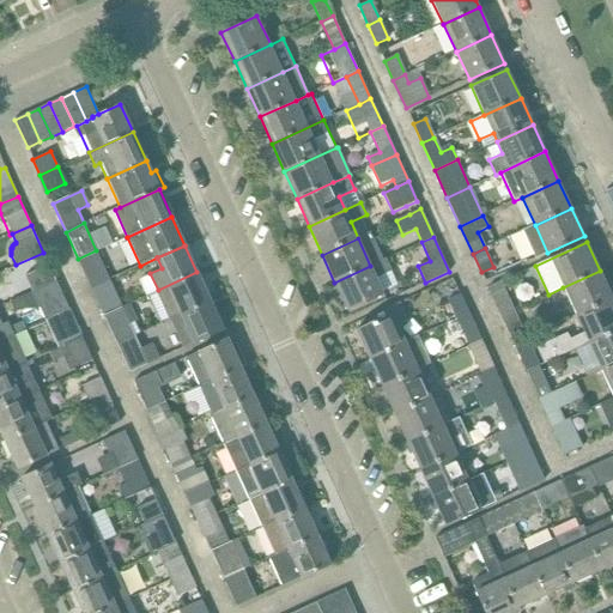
[(109,279),(96,250),(78,259),(91,287),(109,279)]
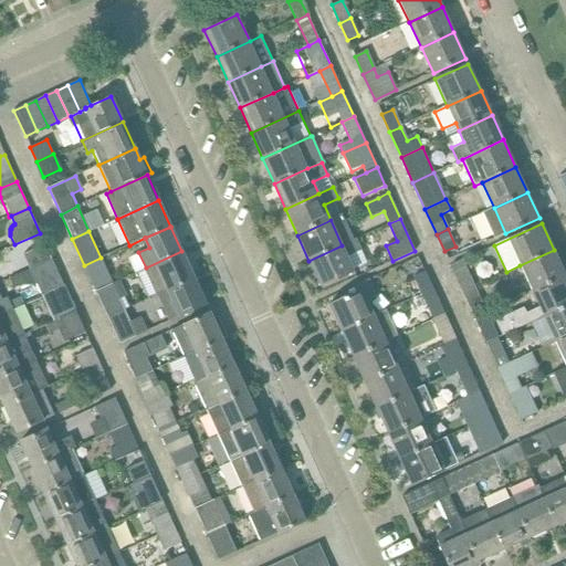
[(357,238),(342,245),(308,261),(321,286),(354,271),(347,257),(362,250),(357,238)]
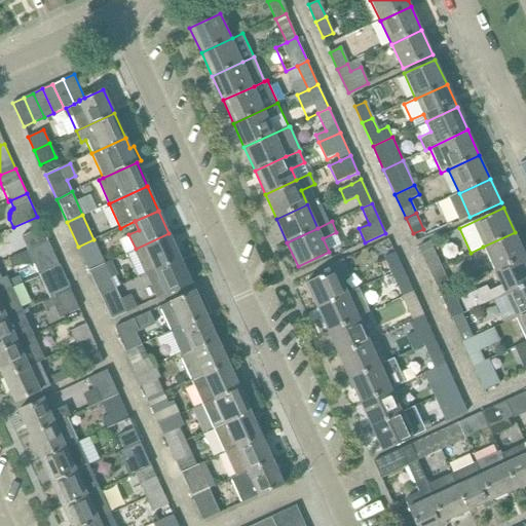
[(23,236),(29,249),(48,240),(42,227),(27,234),(23,236)]
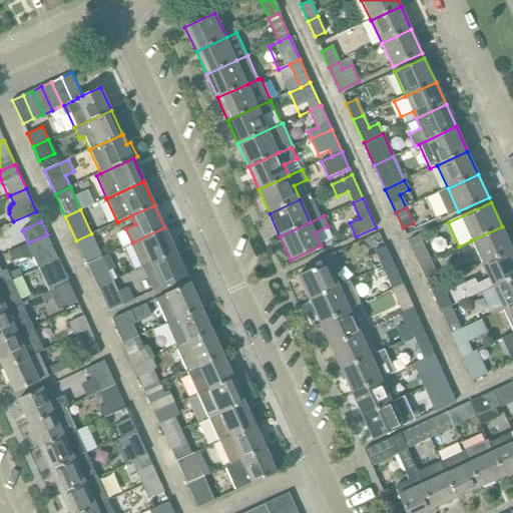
[(482,263),(512,248),(502,226),(471,240),(482,263)]
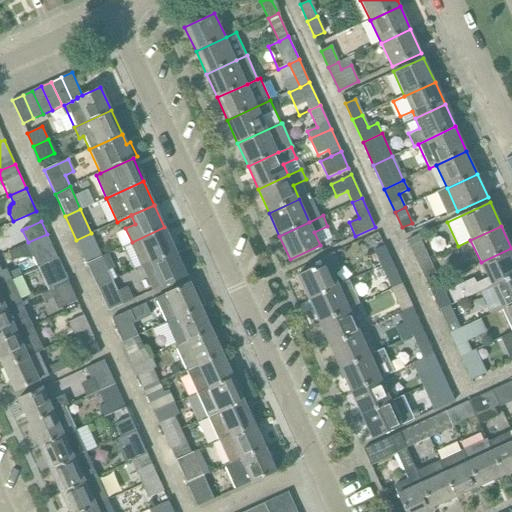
[(175,251),(164,227),(132,242),(142,266),(175,251)]
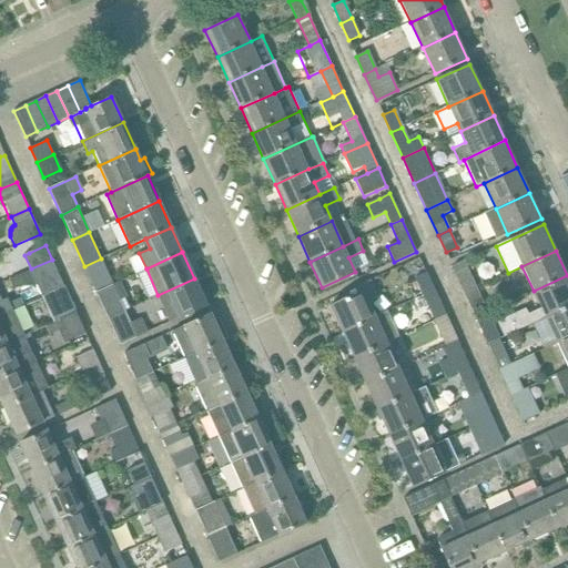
[(108,273),(101,259),(84,266),(91,281),(108,273)]
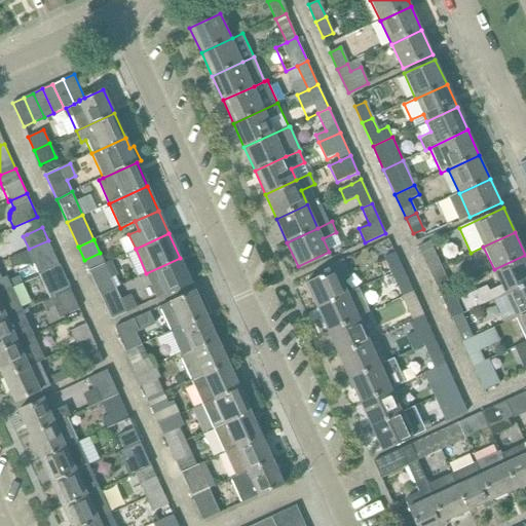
[(40,274),(60,265),(48,240),(29,249),(40,274)]
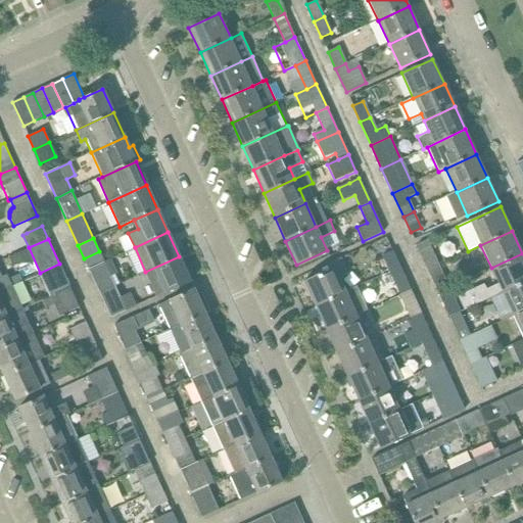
[(417,245),(428,270),(438,266),(426,240),(417,245)]
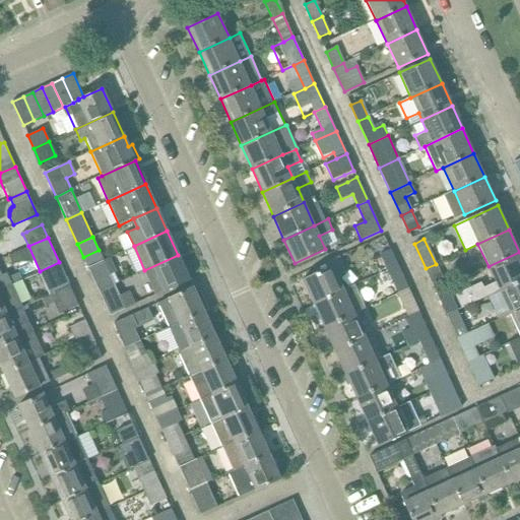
[(387,270),(397,265),(390,250),(380,254),(387,270)]
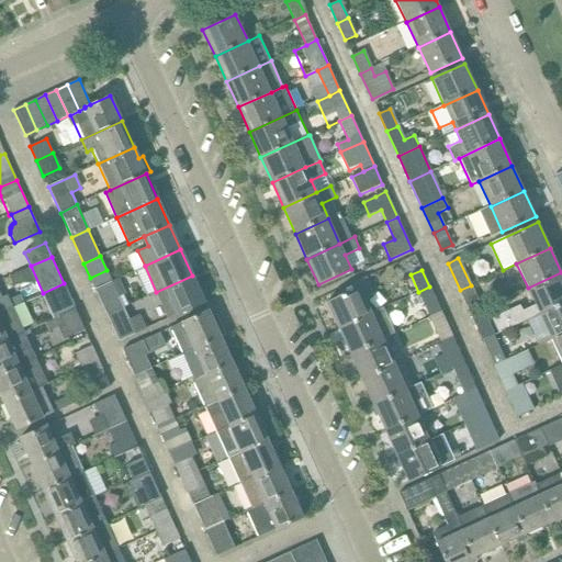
[(561,274),(561,272),(528,288),(540,314),(561,303),(561,274)]
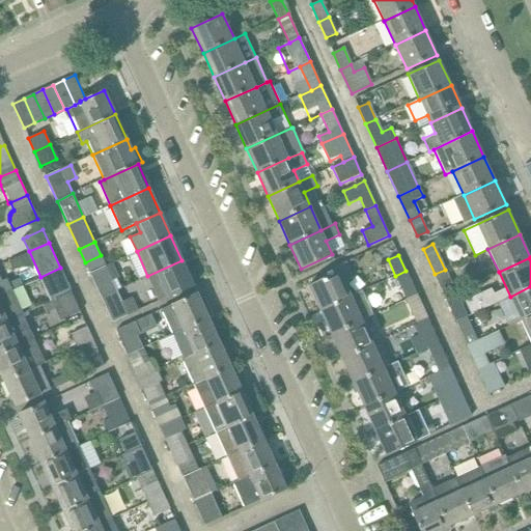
[(193,285),(182,260),(147,276),(159,301),(193,285)]
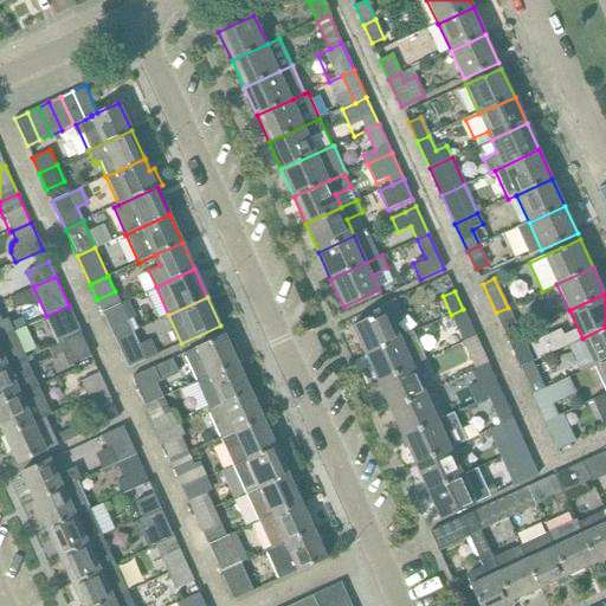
[(366,355),(401,339),(394,322),(404,317),(395,298),(365,313),(368,318),(353,326),(366,355)]
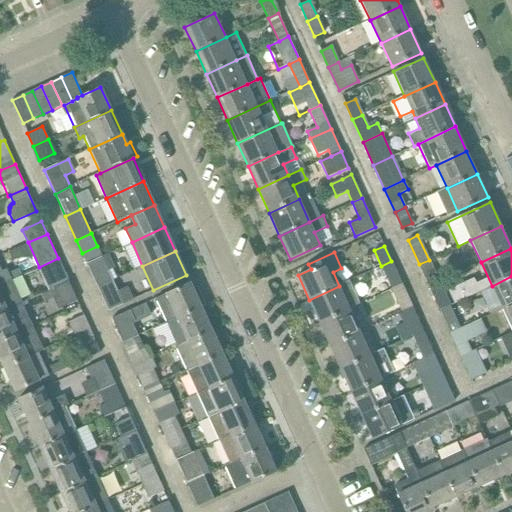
[(86,263),(97,287),(113,280),(102,256),(86,263)]
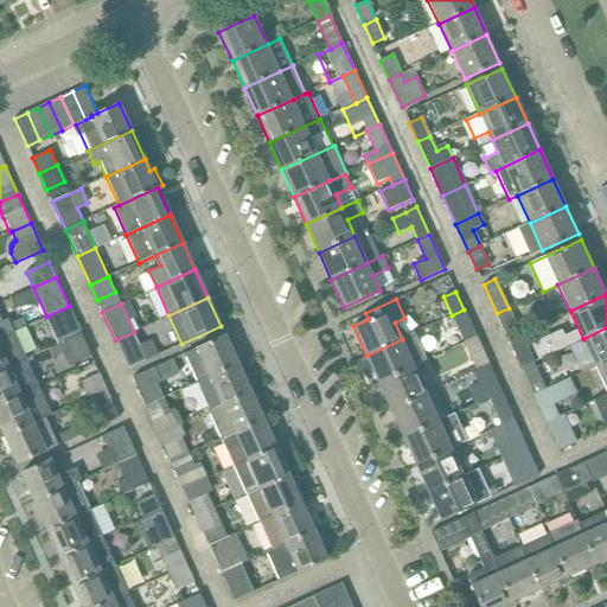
[(517,326),(509,308),(497,313),(505,332),(517,326)]
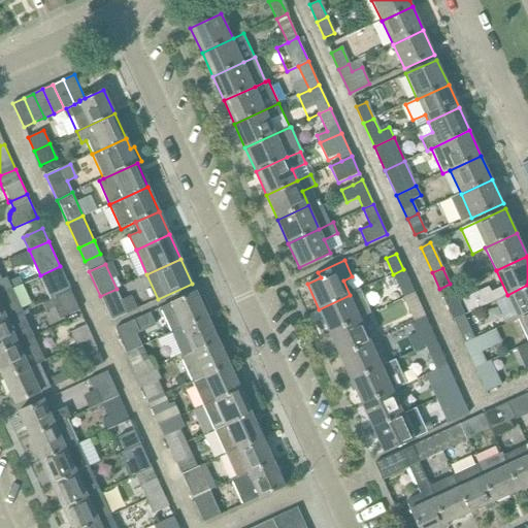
[(403,298),(415,293),(403,269),(393,274),(403,298)]
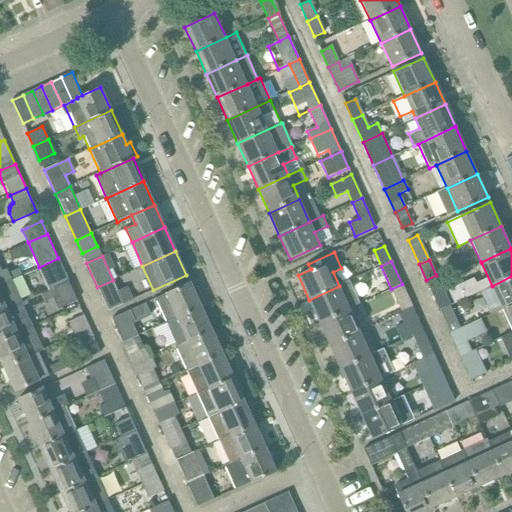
[(0,283),(11,279),(6,268),(1,270),(0,267),(0,283)]
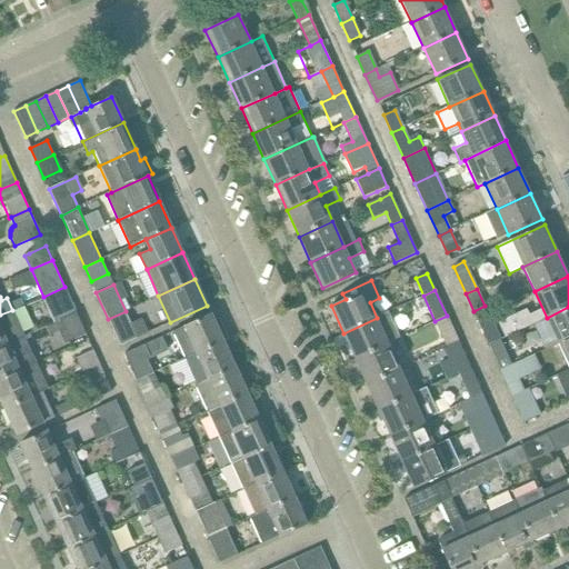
[(52,306),(58,319),(76,311),(69,298),(52,306)]
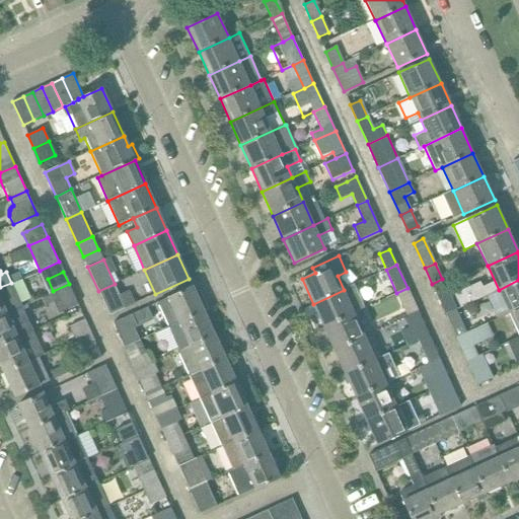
[(496,319),(509,313),(518,308),(518,280),(499,290),(486,296),(496,319)]
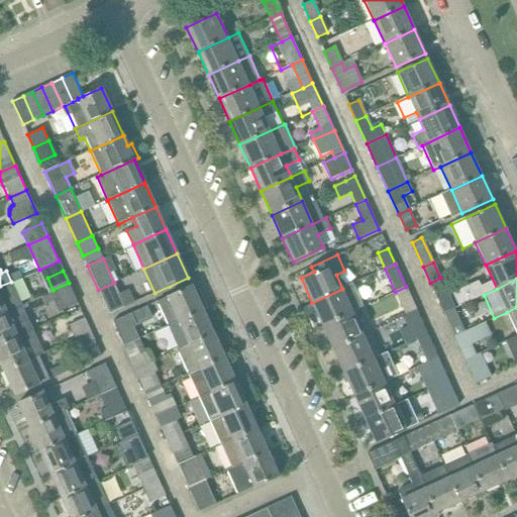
[(11,282),(0,286),(0,313),(21,304),(11,282)]
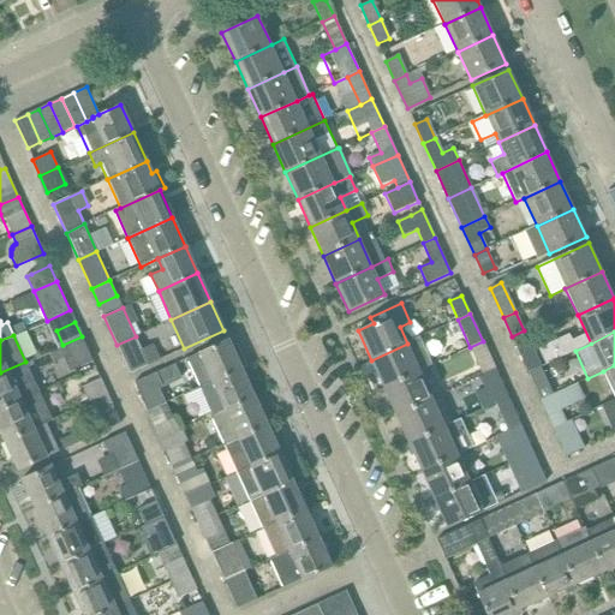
[(63,345),(58,347),(59,350),(64,359),(70,372),(93,362),(89,354),(82,336),(63,345)]
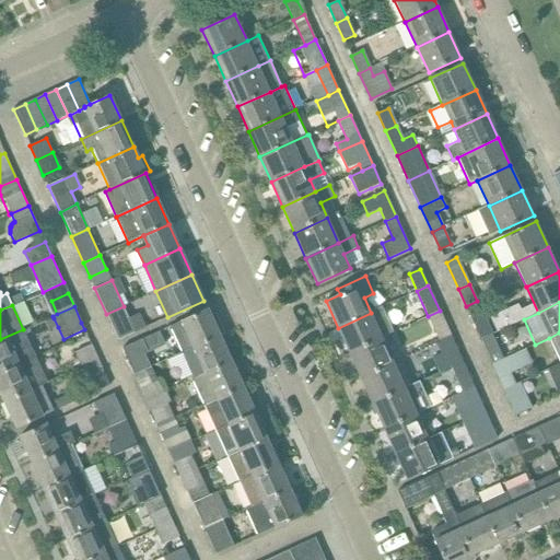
[(129,318),(124,306),(106,314),(118,340),(144,328),(138,314),(129,318)]
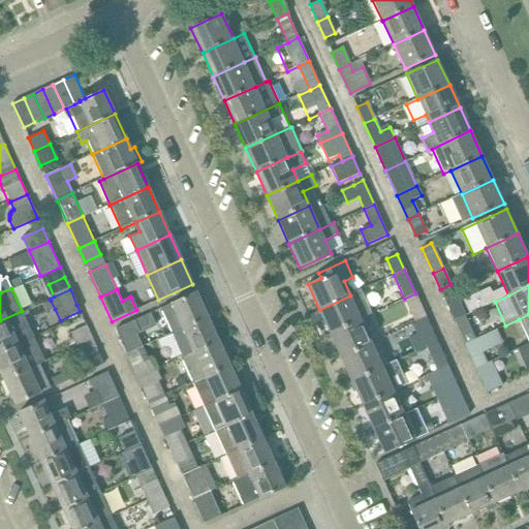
[(196,292),(161,308),(173,333),(208,316),(212,314),(206,301),(200,303),(196,292)]
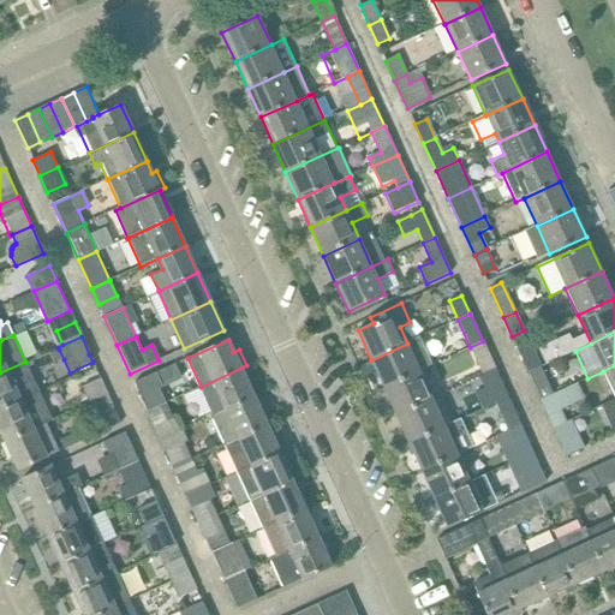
[(483,375),(495,370),(483,341),(470,347),(483,375)]
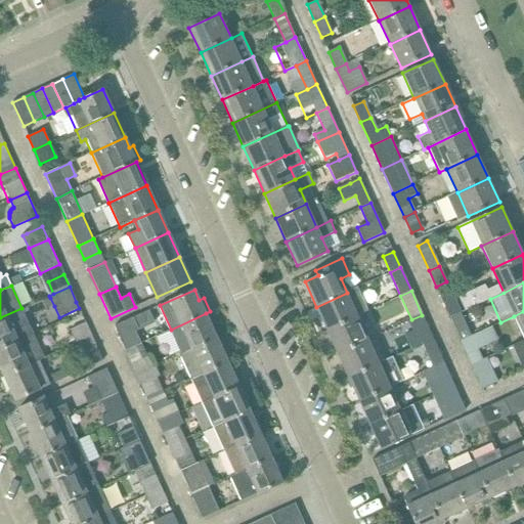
[(357,315),(347,293),(316,307),(326,330),(357,315)]
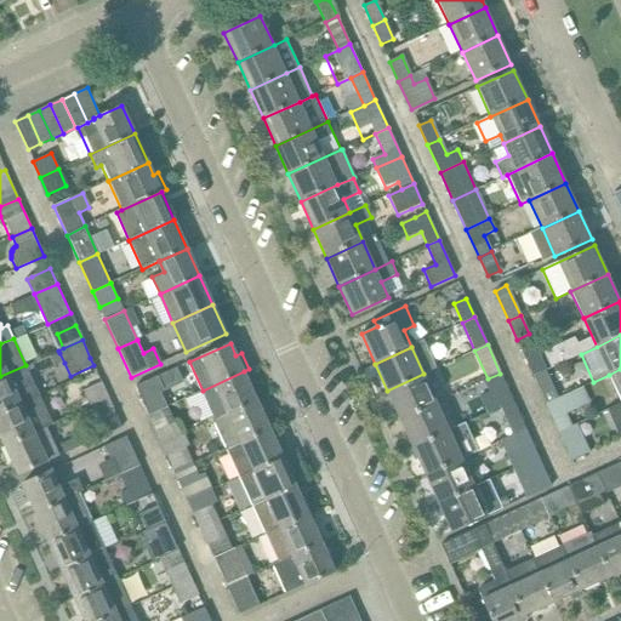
[(524,357),(534,376),(546,371),(536,351),(524,357)]
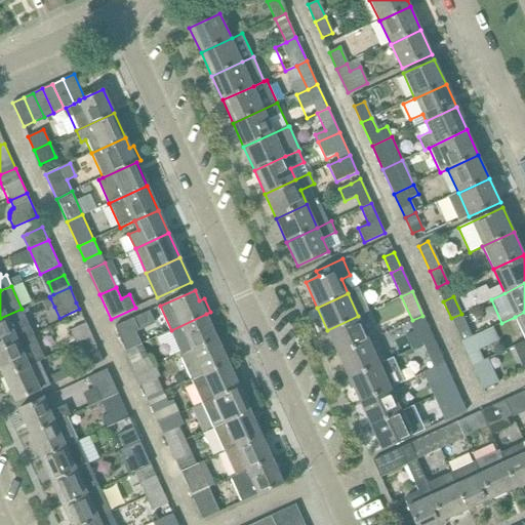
[(0,348),(33,333),(22,309),(0,318),(0,348)]
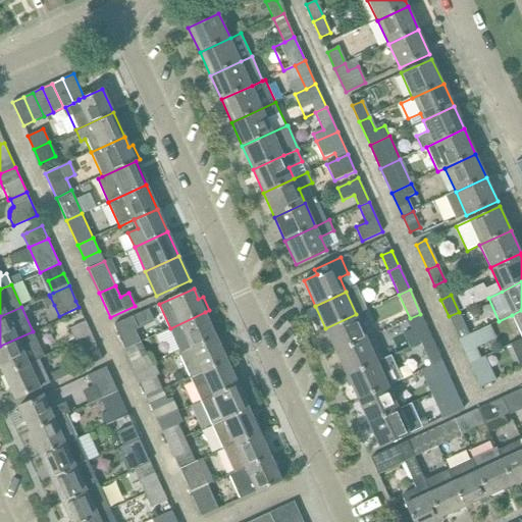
[(521,310),(512,315),(521,335),(521,310)]
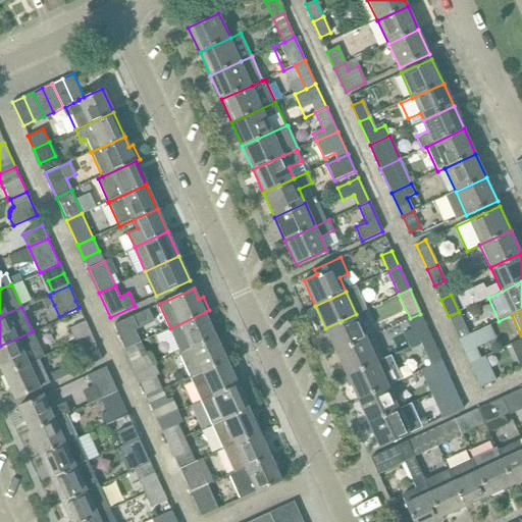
[(364,311),(356,314),(325,328),(336,353),(375,334),(364,311)]
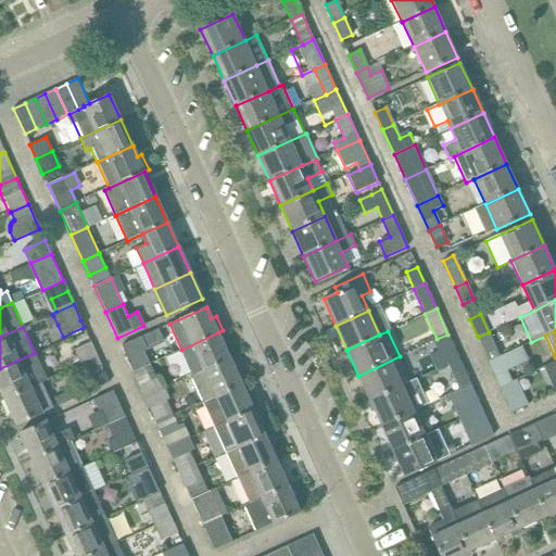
[(229,358),(218,332),(181,350),(193,375),(229,358)]
